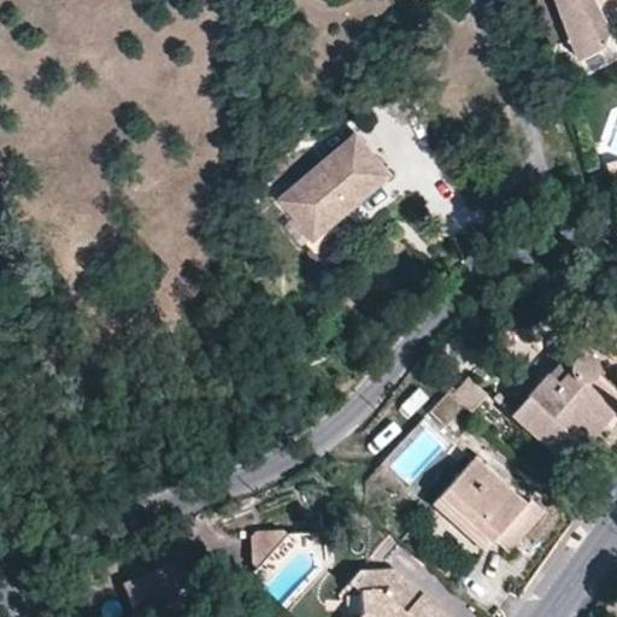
[(603,7),(599,0),(563,0),(583,53),(607,40),(612,24),(603,7)]
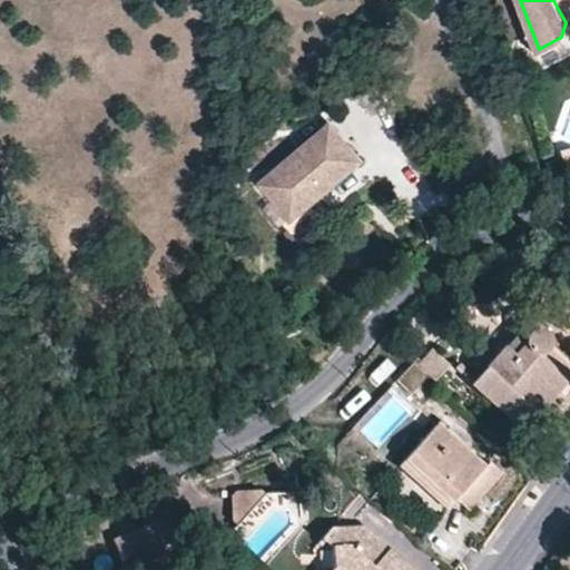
[(256,177),(268,195),(284,216),(317,193),(308,180),(316,175),(321,179),(354,155),(330,124),(256,177)]
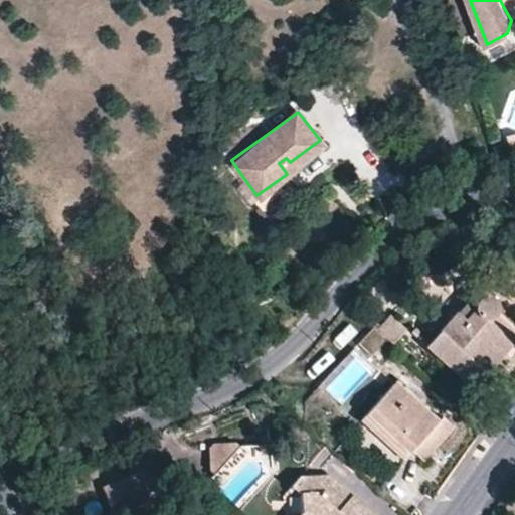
[(324,146),(320,140),(290,162),(294,168),(324,146)]
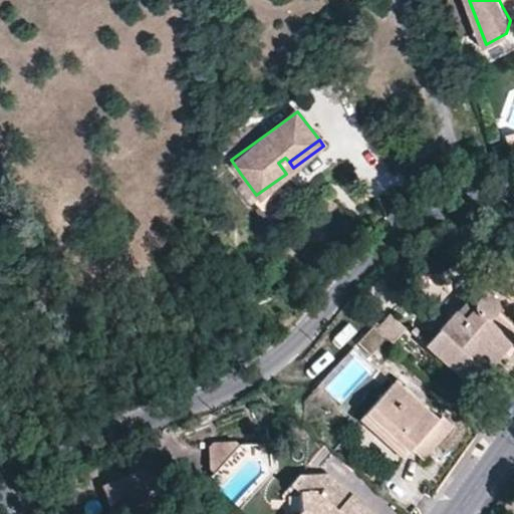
[(278,163),(286,174),(293,168),(289,162),(285,158),(278,163)]
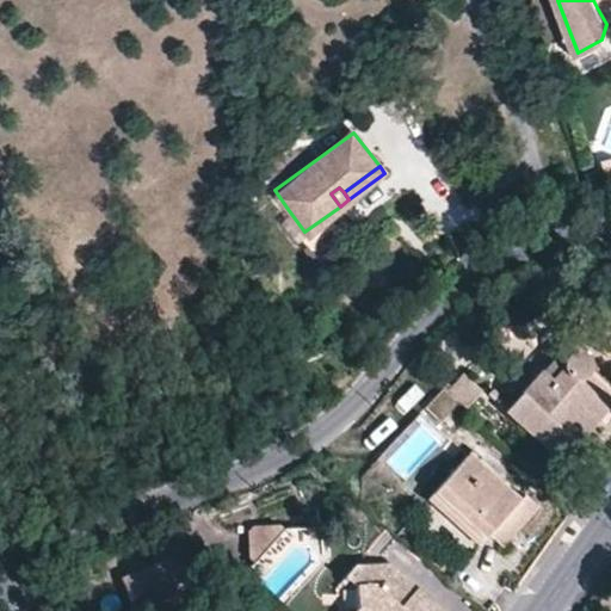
[(304,232),(288,209),(277,216),(304,254),(352,221),(340,207),(304,232)]
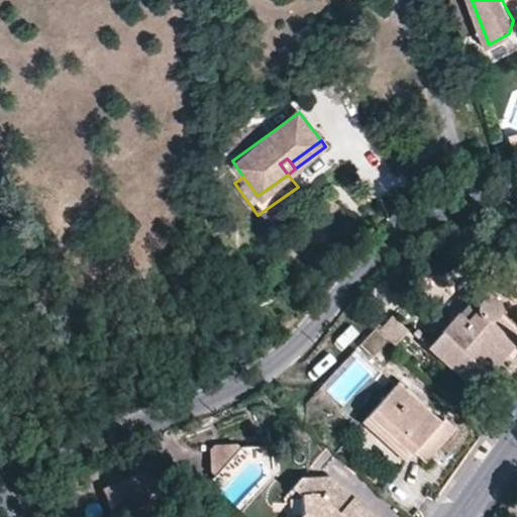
[(467,321),(458,315),(429,348),(471,387),(514,336),(498,320),(499,318),(500,316),(500,313),(500,309),(497,305),(493,301),(487,298),(479,307),(467,321)]
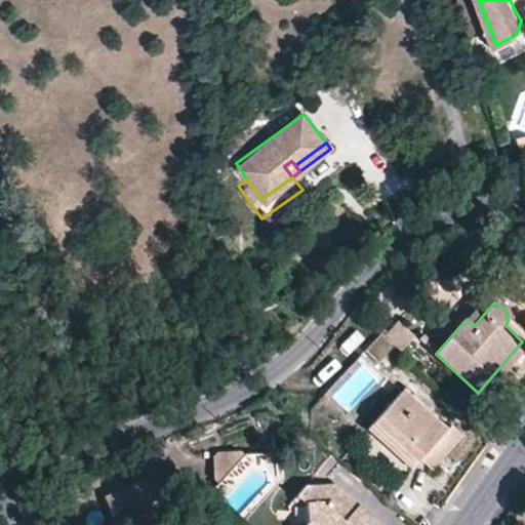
[(479,306),(466,320),(474,326),(486,312),(479,306)]
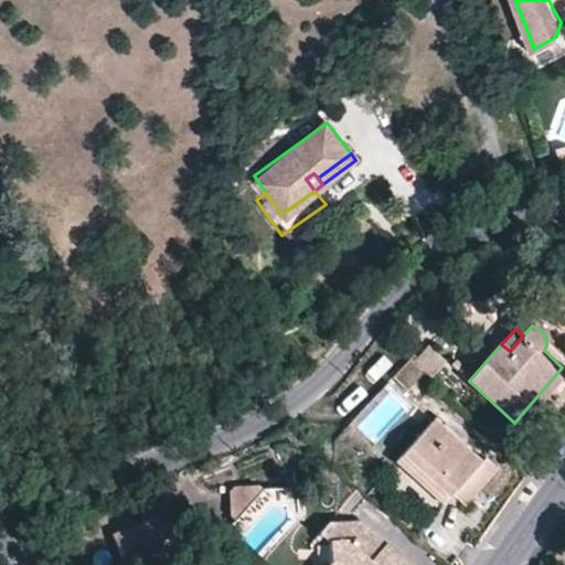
[(562,368),(514,423),(519,427),(564,376),(564,358),(546,342),(546,345),(545,348),(544,350),(562,368)]
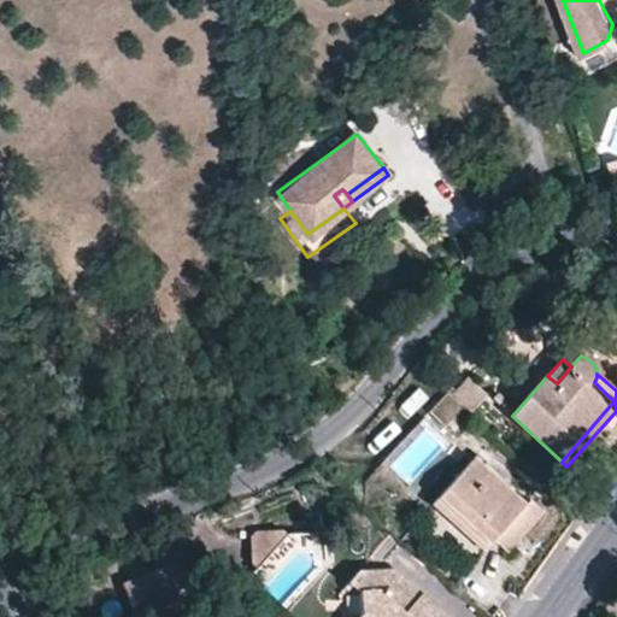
[(460,405),(472,416),(489,397),(472,380),(454,400),(460,405)]
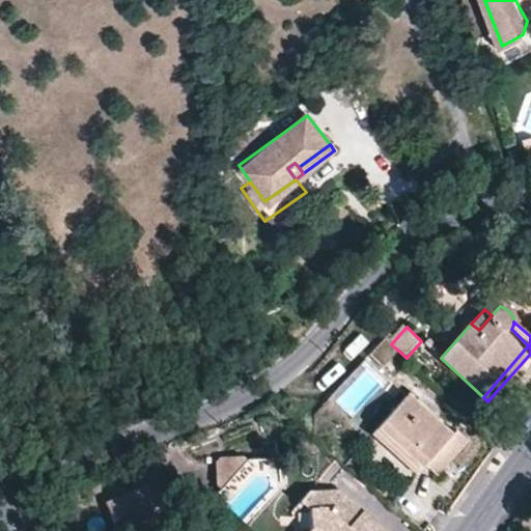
[(396,348),(391,344),(386,339),(373,354),(384,363),(396,348)]
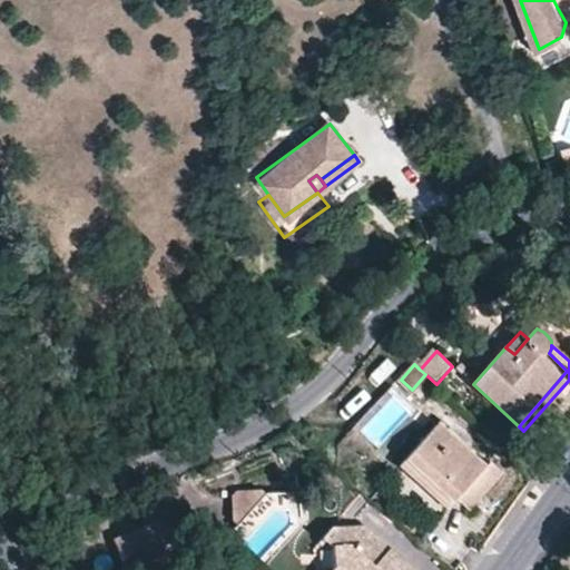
[(479,502),(503,473),(491,463),(487,469),(438,426),(401,468),(449,511),(458,501),(467,491),(479,502)]
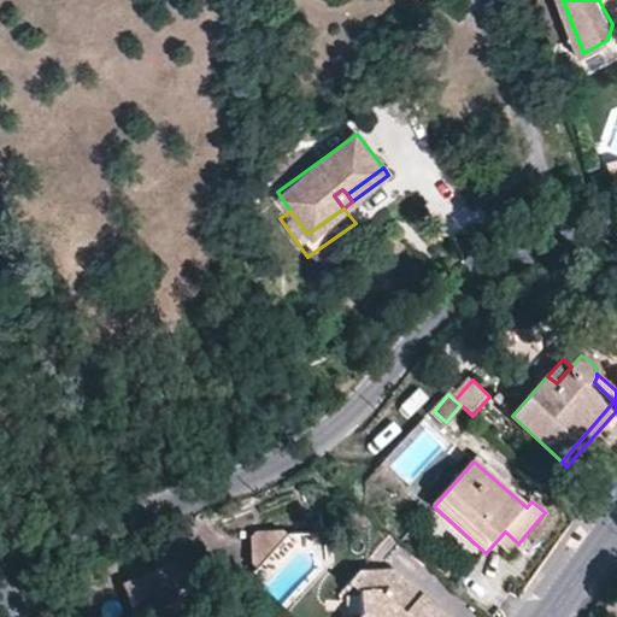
[(509,553),(518,544),(505,532),(495,542),(509,553)]
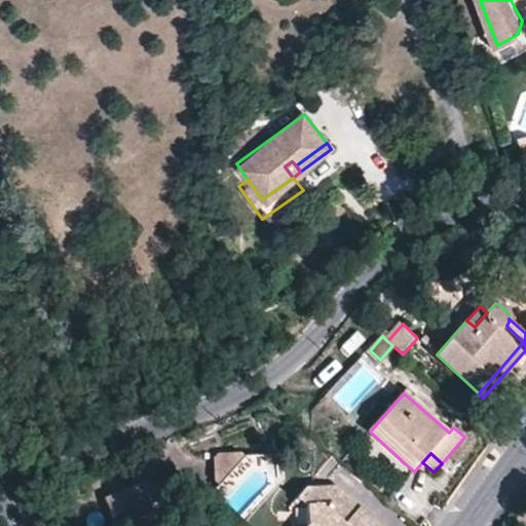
[(218,485),(243,455),(216,456),(218,485)]
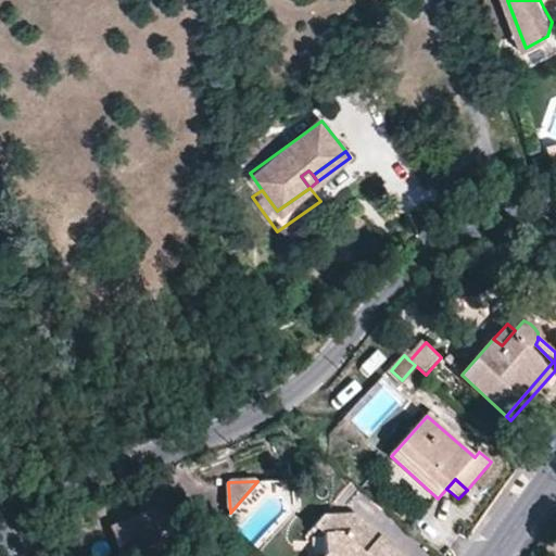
[(169,522),(158,509),(113,528),(125,555),(151,555),(178,545),(169,522)]
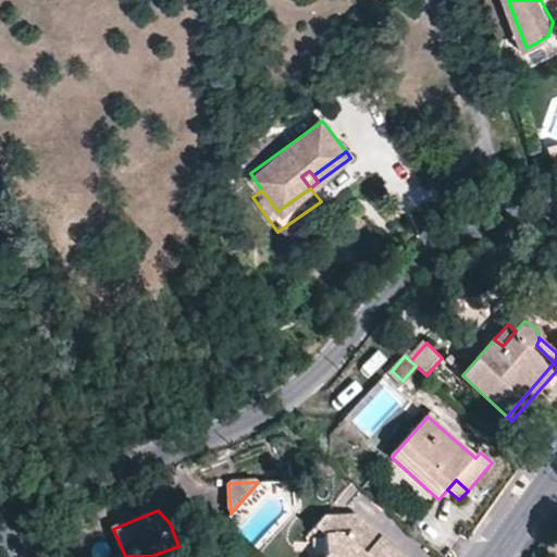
[(403,556),(380,537),(366,555),(355,517),(324,518),(318,528),(324,536),(326,556),(324,556),(403,556)]
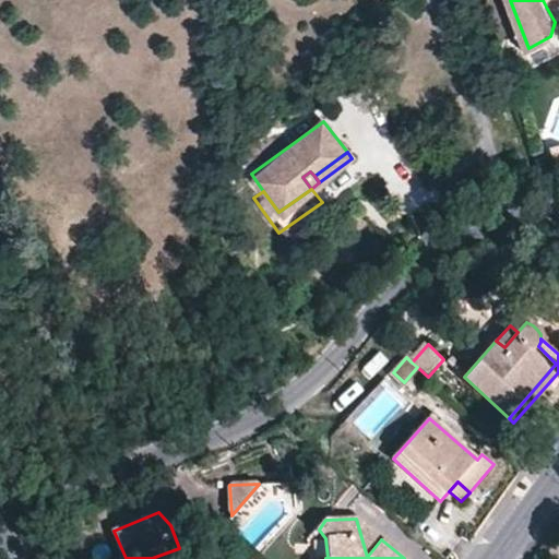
[(367,557),(381,539),(356,519),(367,557)]
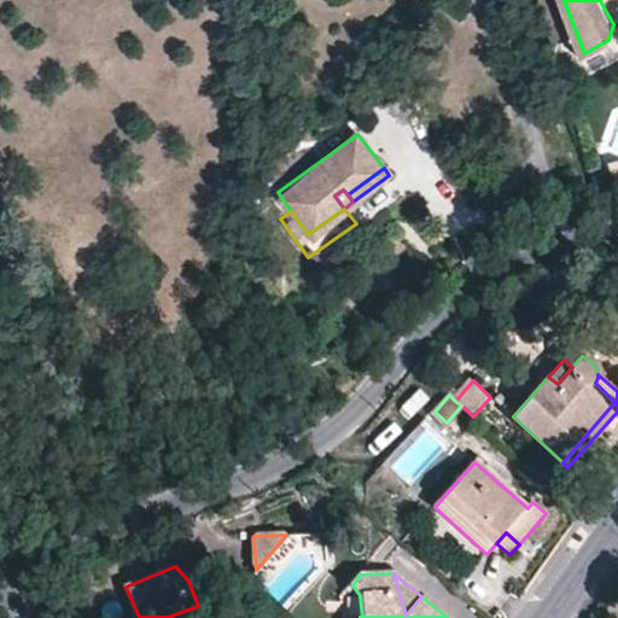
All buildings are outlined.
